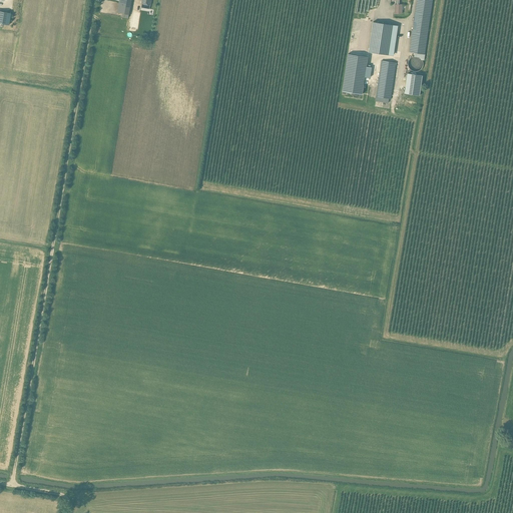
[(131,0),(119,0),(118,13),(123,14),(122,17),(128,18),(128,14),(129,14),(131,0)]
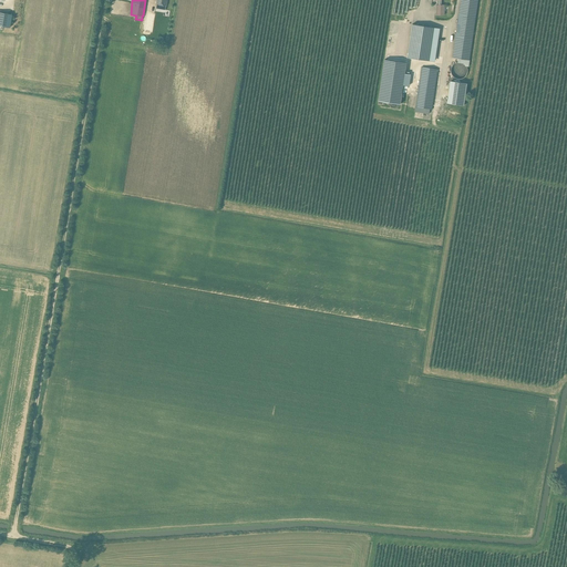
[(157,4),(156,9),(165,10),(166,6),(167,0),(156,0),(156,4),(157,4)]
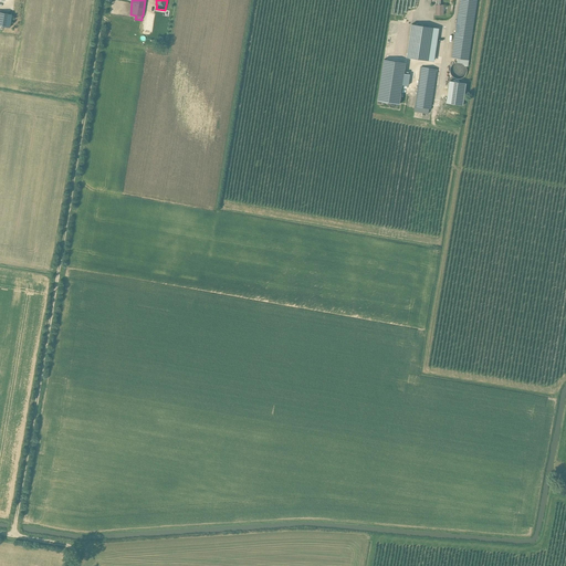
[(478,0),(461,0),(453,58),(470,60),(478,0)]
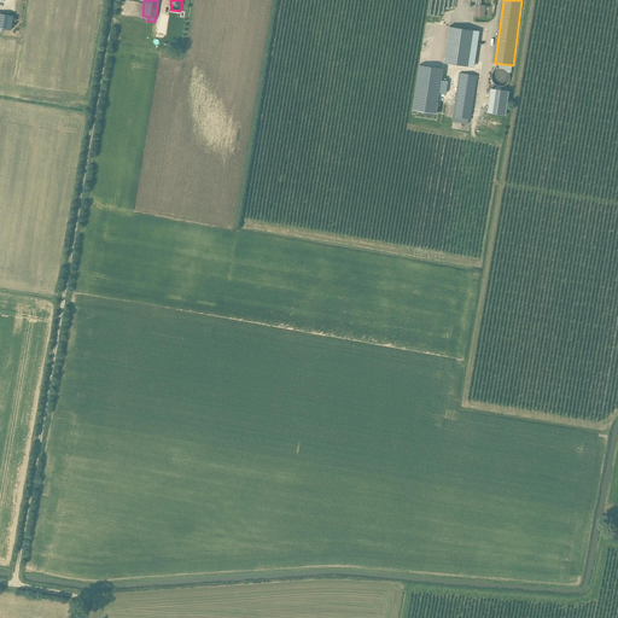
[(0,28),(11,30),(13,16),(0,13),(0,28)]
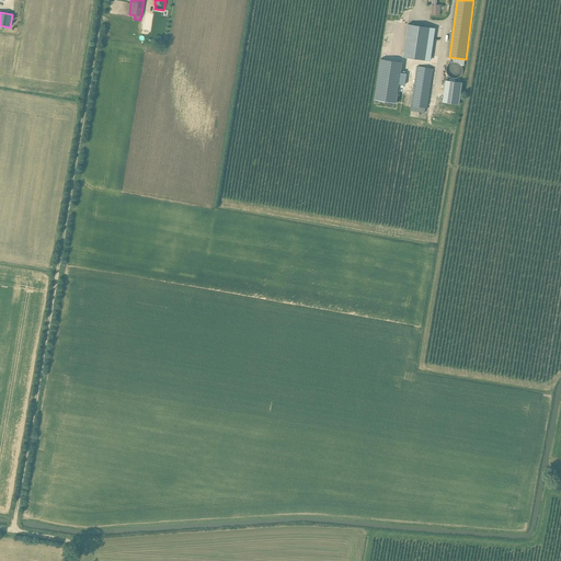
[(163,26),(164,15),(152,14),(151,25),(163,26)]
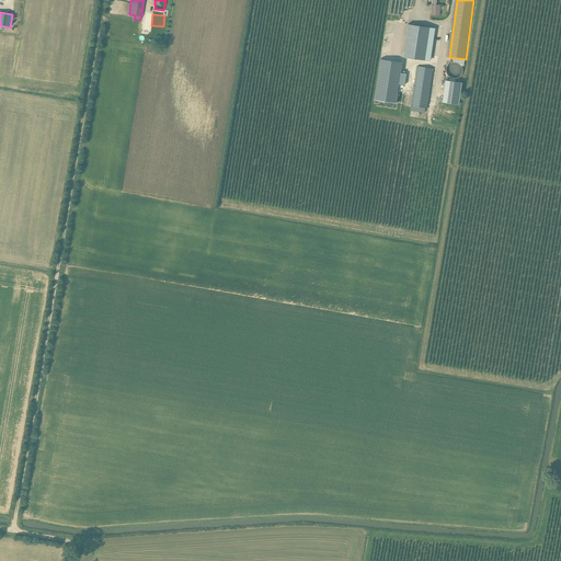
[(413,25),(408,24),(403,57),(424,60),(425,60),(430,27),(413,25)]
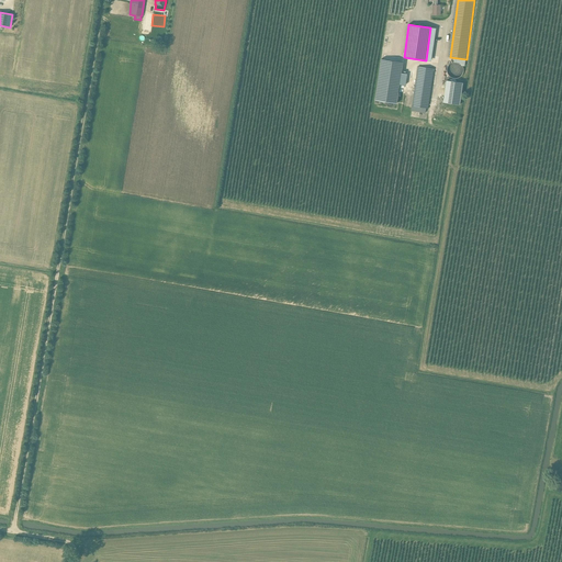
[(381,59),(375,100),(396,103),(400,85),(405,85),(407,74),(401,74),(402,67),(403,63),(381,59)]
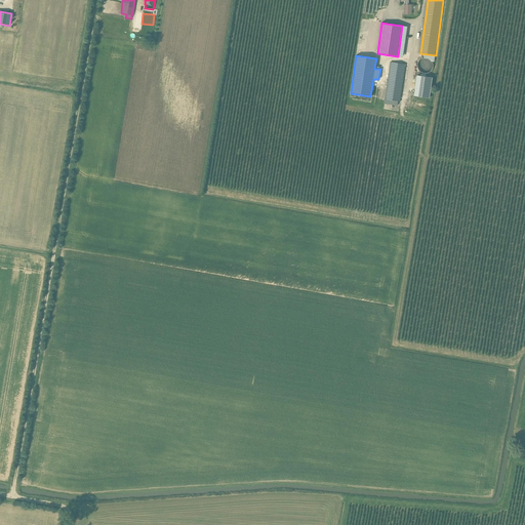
[(391,63),(385,99),(400,102),(404,74),(404,69),(405,65),(394,63),(391,63)]
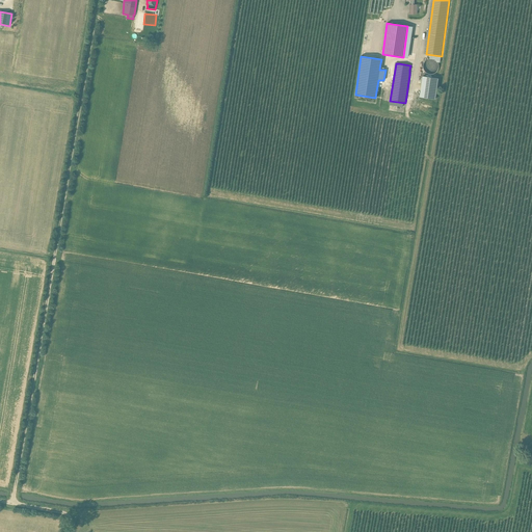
[(420,97),(418,107),(433,109),(435,99),(439,78),(423,76),(420,97)]
